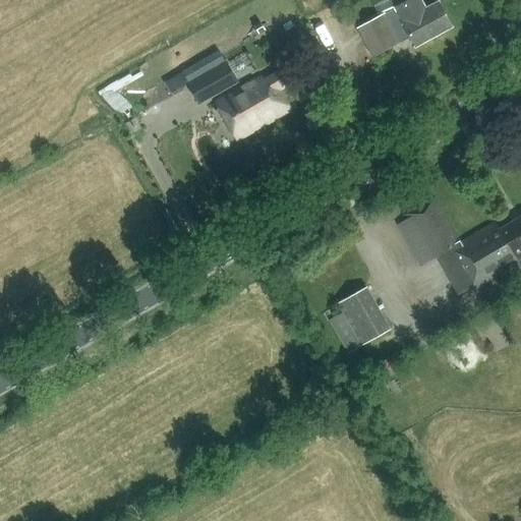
[(373,57),(400,42),(397,37),(408,31),(416,47),(452,27),(439,2),(426,9),(420,0),(410,0),(396,8),(391,0),(385,0),(374,6),(380,16),(358,29),(373,57)]
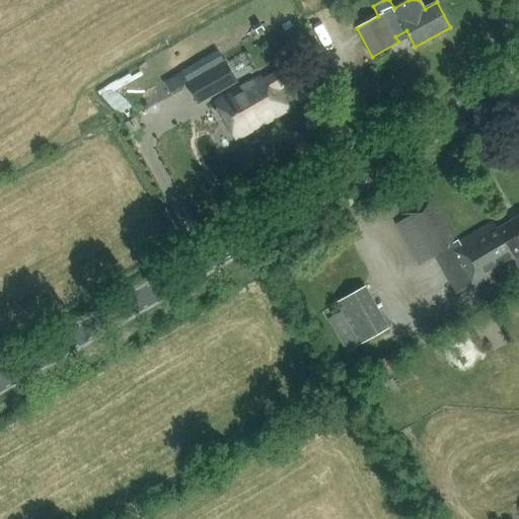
[(238,82),(225,60),(186,83),(199,105),(238,82)]
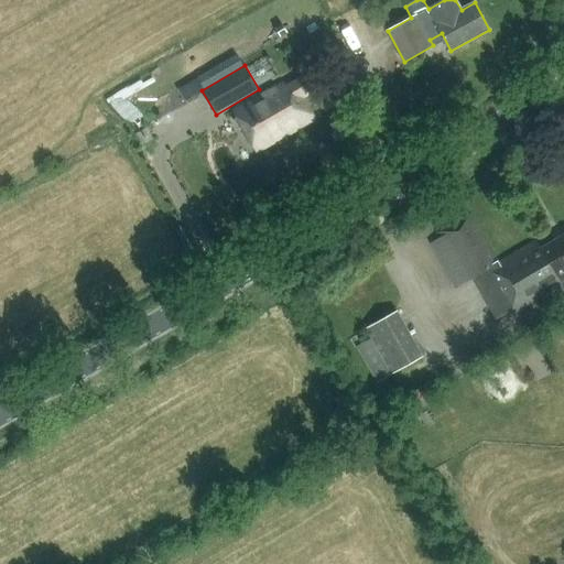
[(303,78),(294,84),(286,88),(284,84),(235,111),(258,152),(316,119),(304,98),(312,93),(303,78)]
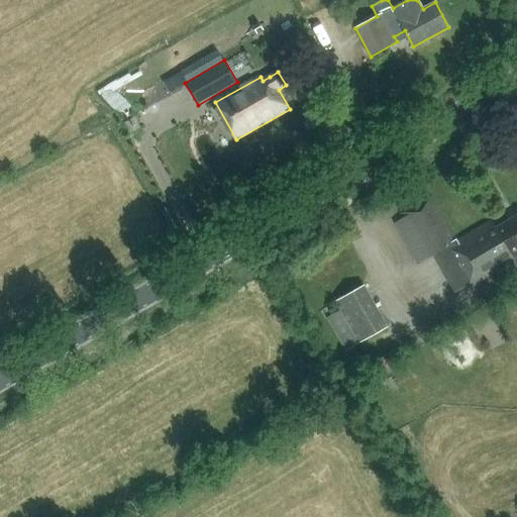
[(431,197),(402,213),(403,216),(394,221),(417,265),(450,245),(474,286),(516,262),(514,259),(516,256),(516,214),(496,227),(492,221),(457,241),(431,197)]
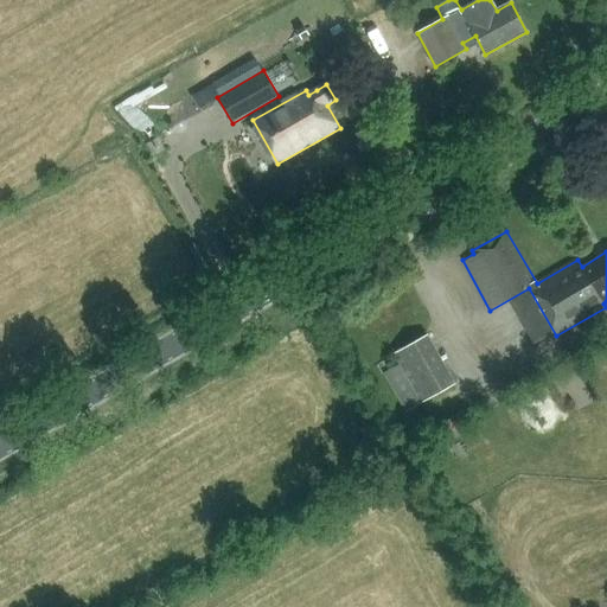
[(400,352),(404,362),(390,370),(411,410),(465,382),(438,332),(400,352)]
